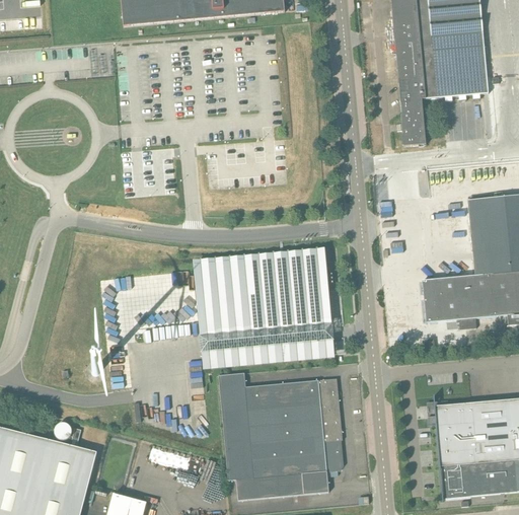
[(120,0),(123,24),(285,10),(284,0),(120,0)]
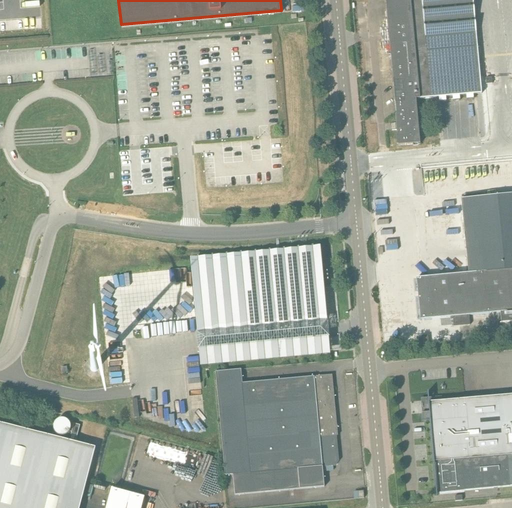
[(385,0),(390,48),(477,40),(472,0),(385,0)]
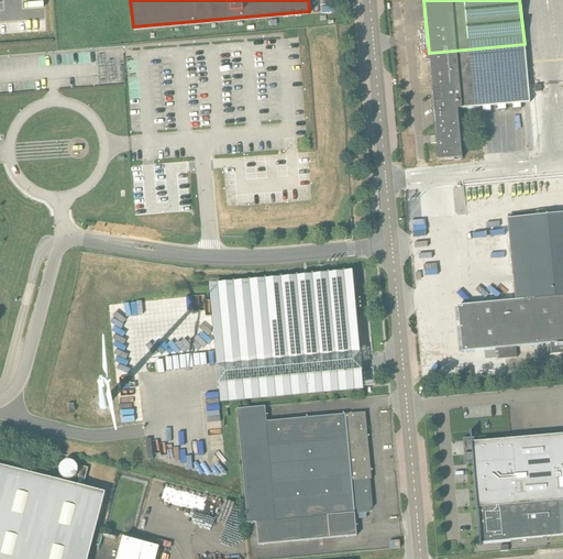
[(525,44),(429,53),(435,122),(434,122),(438,156),(462,154),(457,106),(472,105),(529,99),(525,44)]
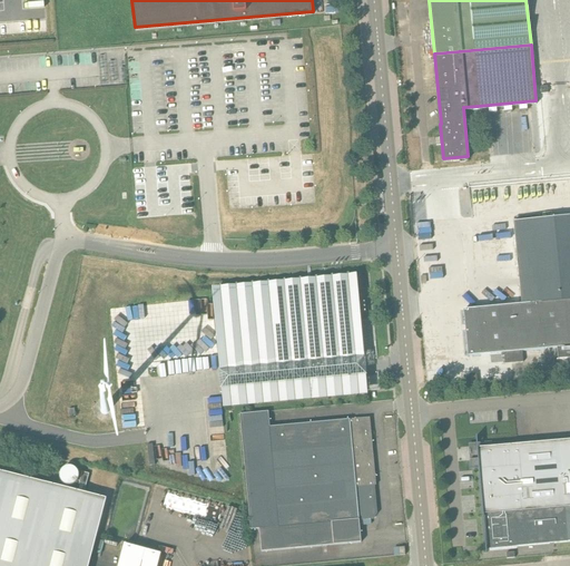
[(522,301),(463,306),(468,352),(501,349),(501,352),(504,352),(504,360),(523,358),(522,348),(556,344),(557,357),(569,354),(569,212),(517,218),(514,217),(522,301)]
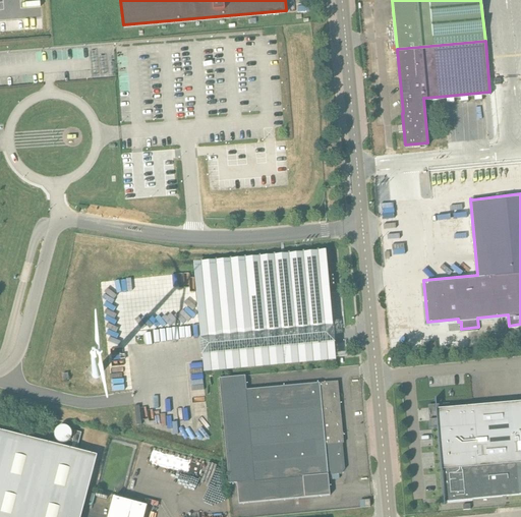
[(332,325),(326,247),(194,261),(201,336),(332,325)]
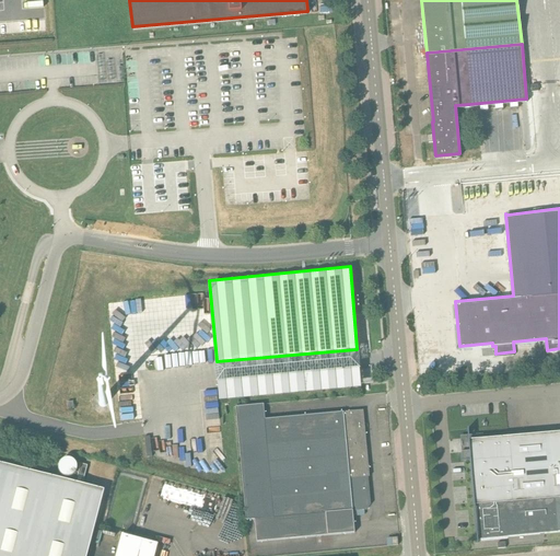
[(363,406),(265,416),(264,401),(235,403),(246,517),(255,516),(257,539),(354,529),(352,507),(366,506),(371,500),(369,473),(370,473),(363,406)]
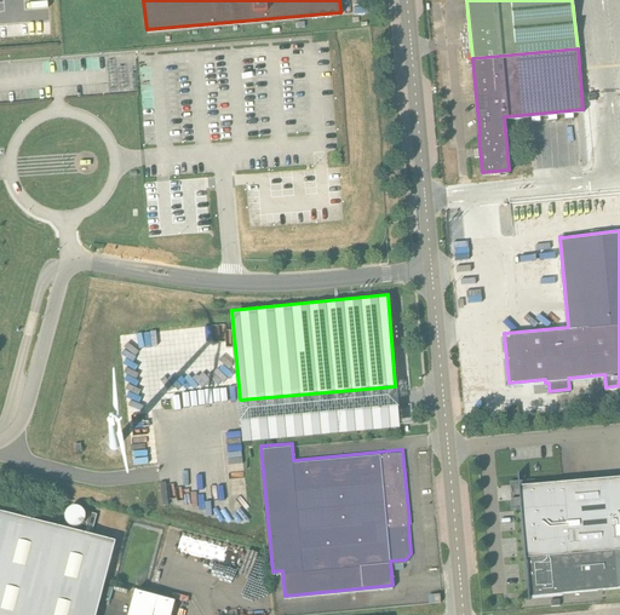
[(619,473),(535,481),(535,476),(516,477),(518,495),(511,496),(511,504),(521,503),(528,596),(529,596),(529,592),(619,584),(619,473)]
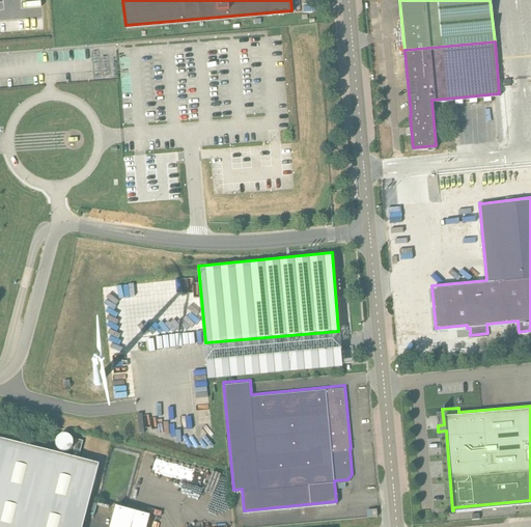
[(70,443),(76,432),(64,424),(58,436),(70,443)]
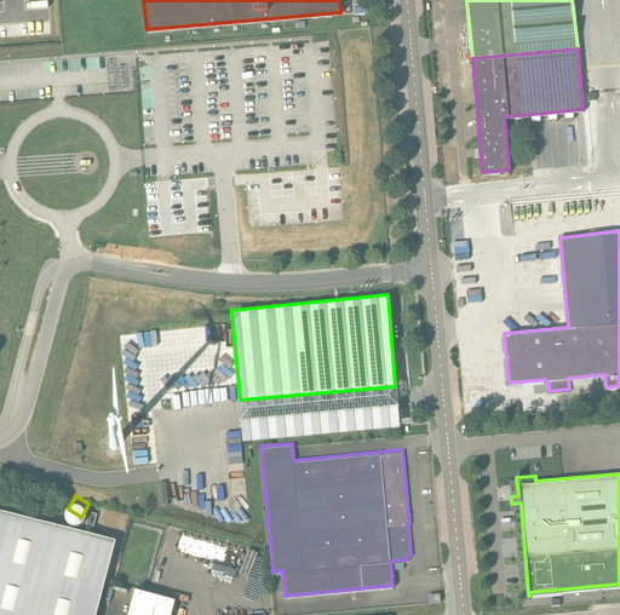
[(97,511),(90,509),(86,522),(93,524),(97,511)]
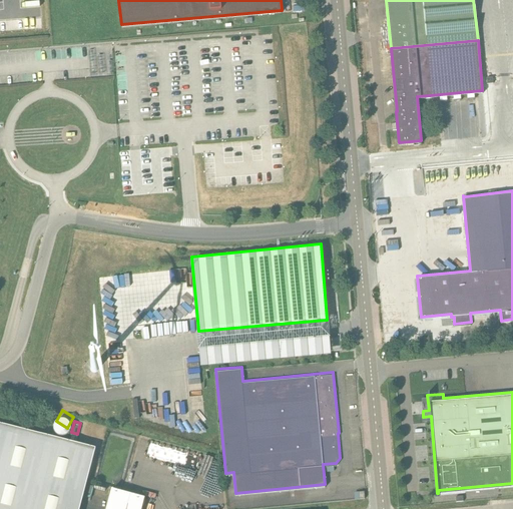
[(140,508),(144,494),(112,486),(105,508),(140,508)]
